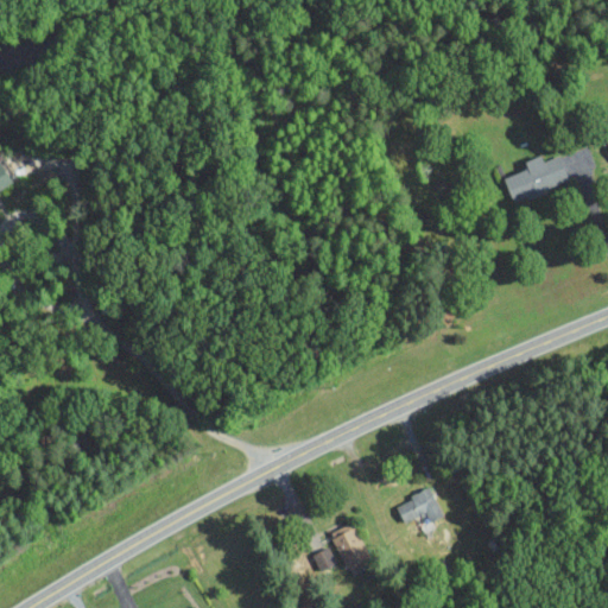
[(569,181),(558,154),(543,160),(540,153),(524,160),(526,166),(501,176),(512,202),(569,181)]
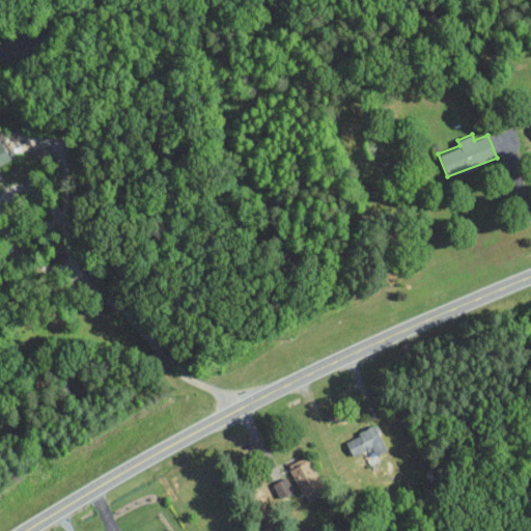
[(0,164),(8,160),(0,143),(0,164)]
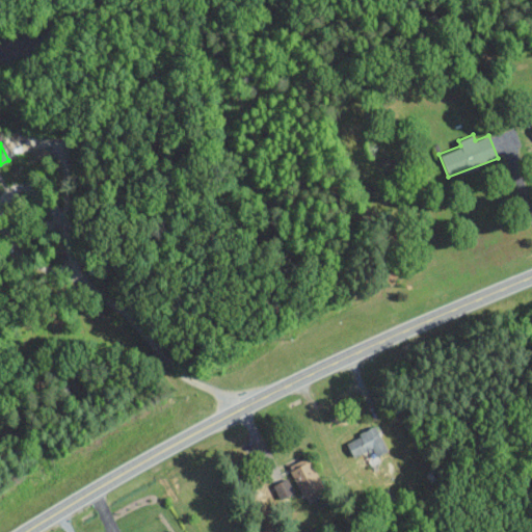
[(351,457),(371,448),(375,455),(387,450),(375,426),(344,441),(351,457)]
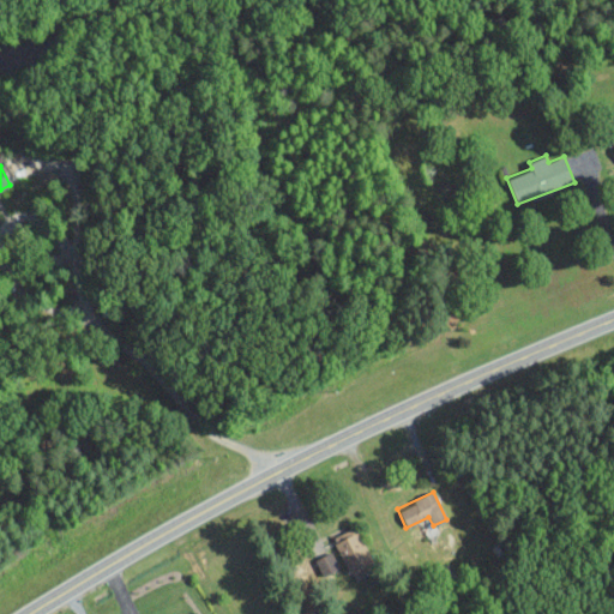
[(371,560),(355,527),(331,537),(348,572),(371,560)]
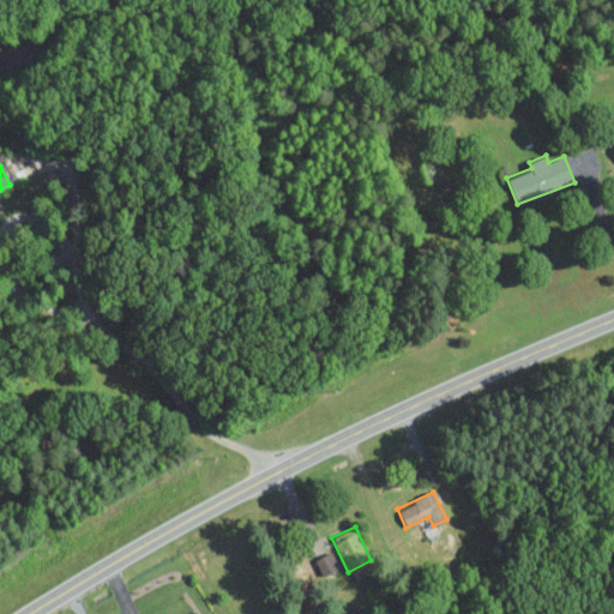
[(337,569),(331,551),(312,557),(318,575),(337,569)]
